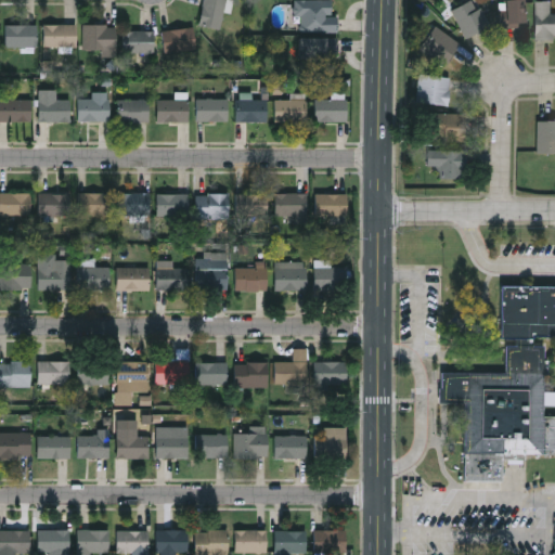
[(223,0),(223,27),(201,26),(202,0),(223,0)]
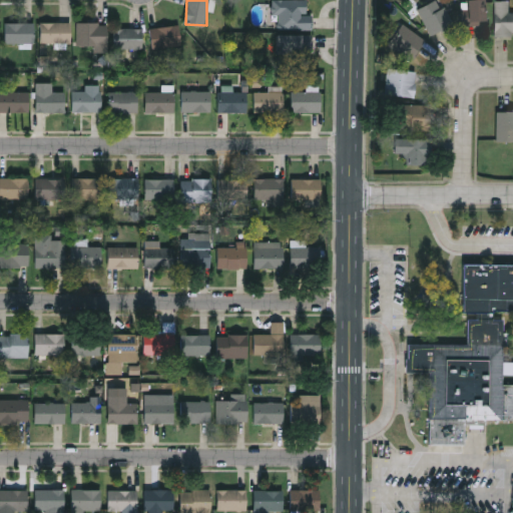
[(313,13),(313,29),(277,29),(278,14),(273,14),(273,0),(308,0),(308,13),(313,13)]
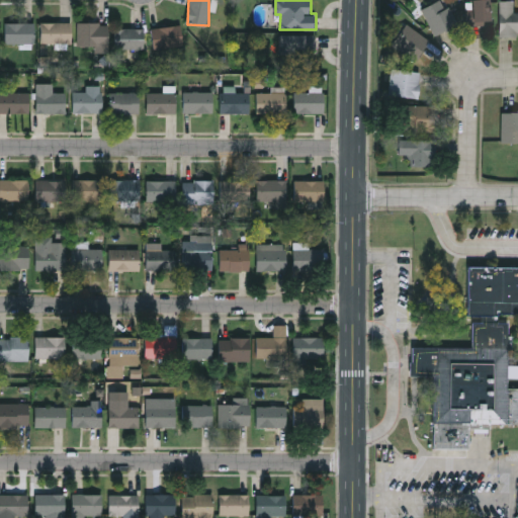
[(421,7),(435,0),(445,0),(457,23),(434,34),(421,7)]
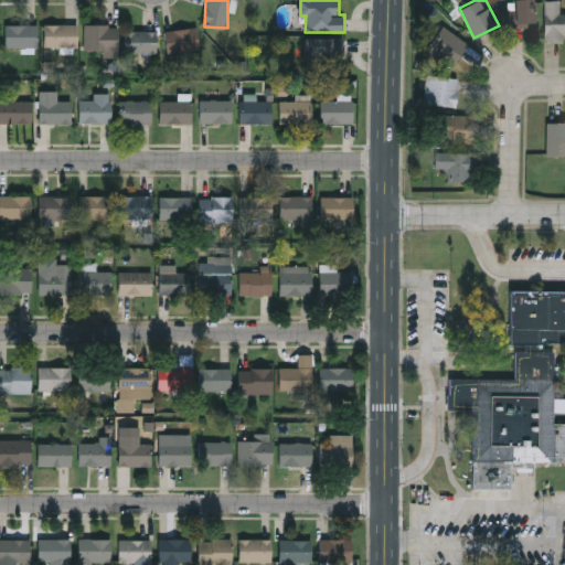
[(535,0),(535,24),(510,24),(510,0),(535,0)]
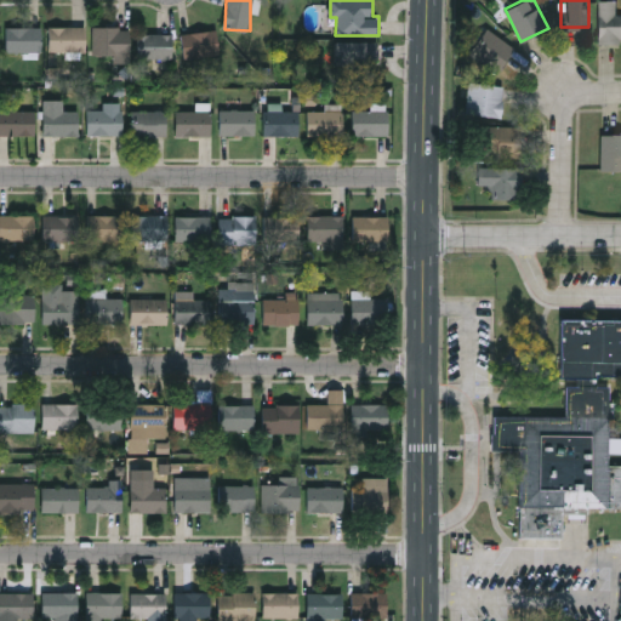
[(616,0),(616,13),(620,13),(620,41),(599,41),(599,0),(616,0)]
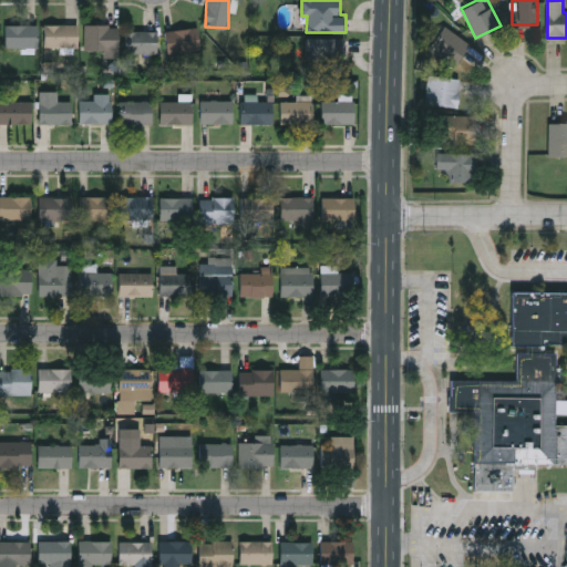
[(78,23),(78,47),(44,47),(44,23),(78,23)]
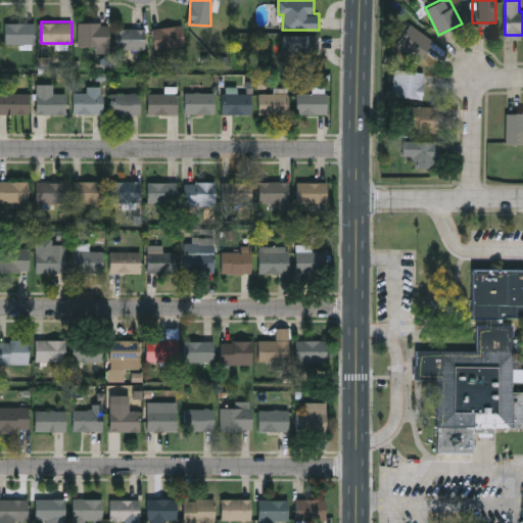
[(78,46),(78,22),(108,22),(108,46),(78,46)]
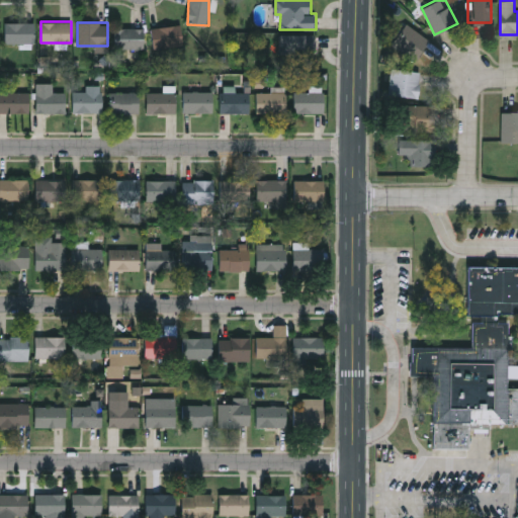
[(411,60),(391,40),(408,22),(428,42),(411,60)]
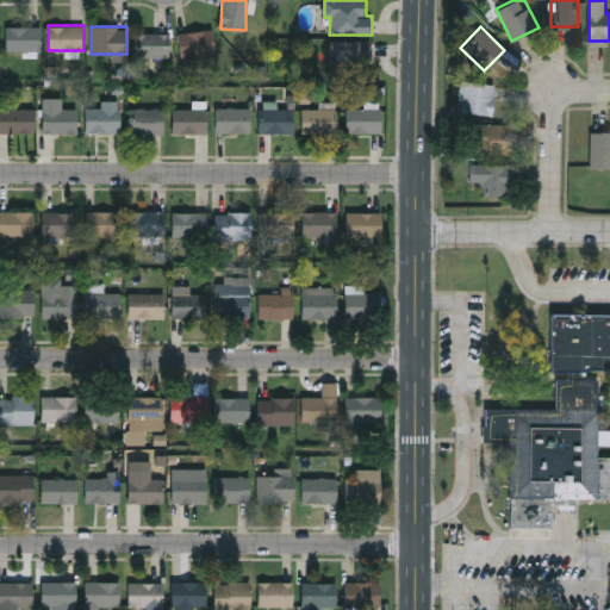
[(41,27),(41,50),(6,50),(6,27),(41,27)]
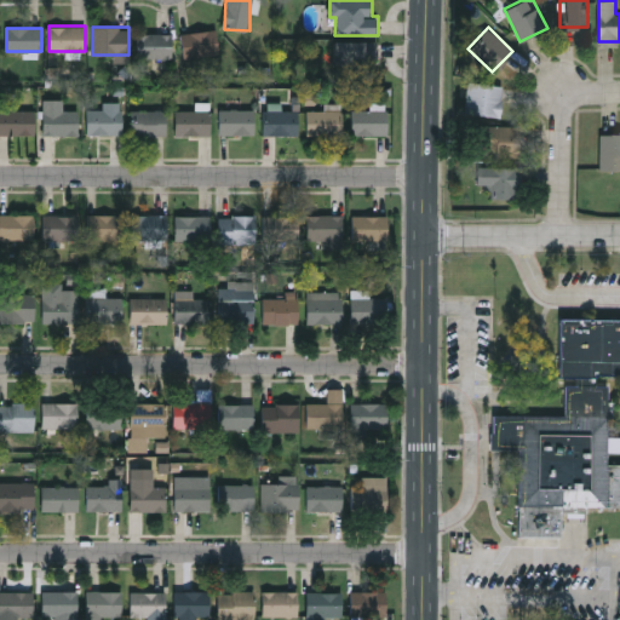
[(218,56),(183,57),(182,33),(217,30),(218,56)]
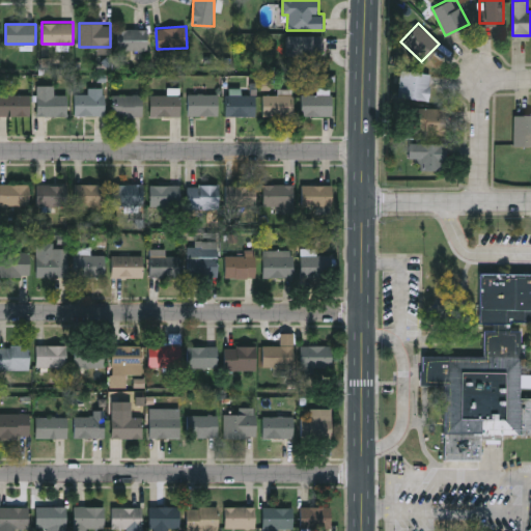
[(147,28),(147,50),(116,50),(116,28),(147,28)]
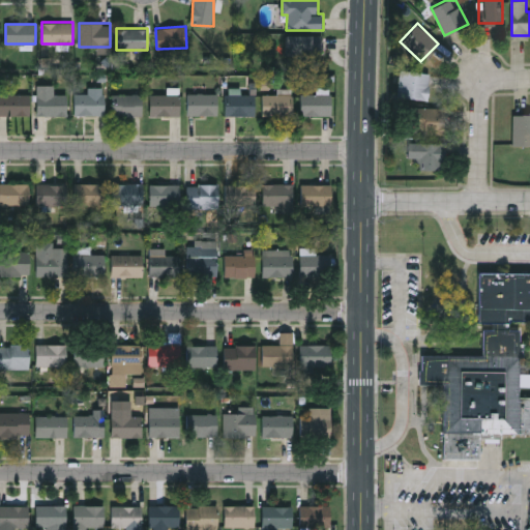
[(322,51),(312,51),(313,62),(286,63),(286,36),(322,35),(322,51)]
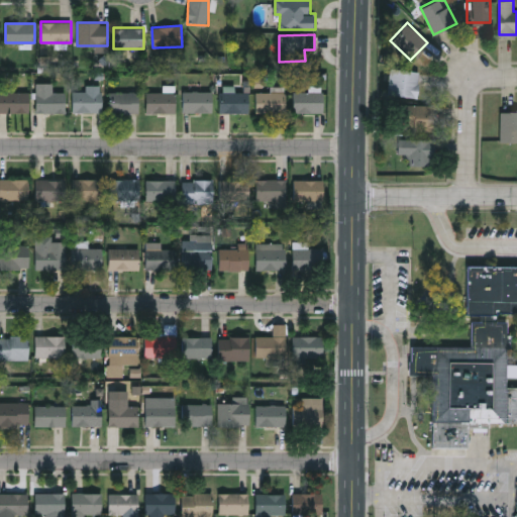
[(388,95),(389,68),(418,70),(417,96),(388,95)]
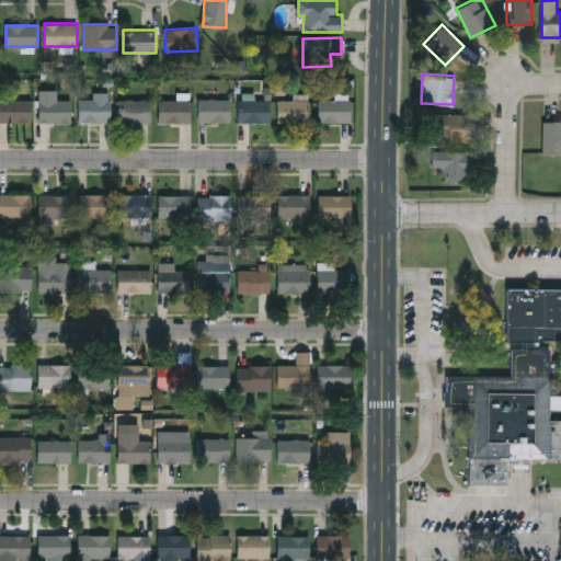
[(32,123),(0,123),(0,99),(32,99),(32,123)]
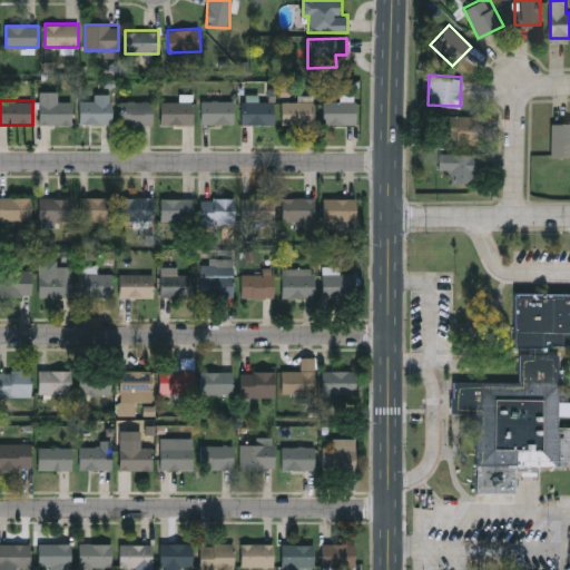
[(112,100),(112,124),(79,124),(79,100),(112,100)]
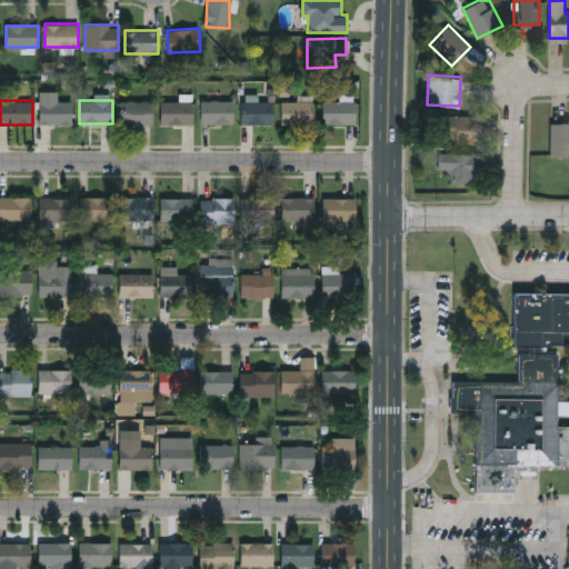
[(281,102),(300,102),(300,100),(313,100),(313,125),(281,125),(281,102)]
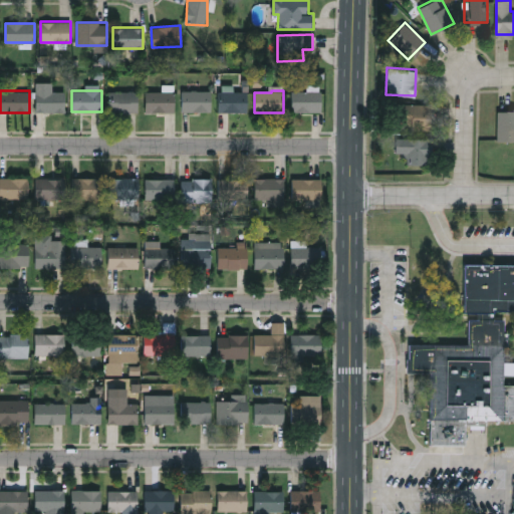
[(65,112),(36,112),(36,91),(65,91),(65,112)]
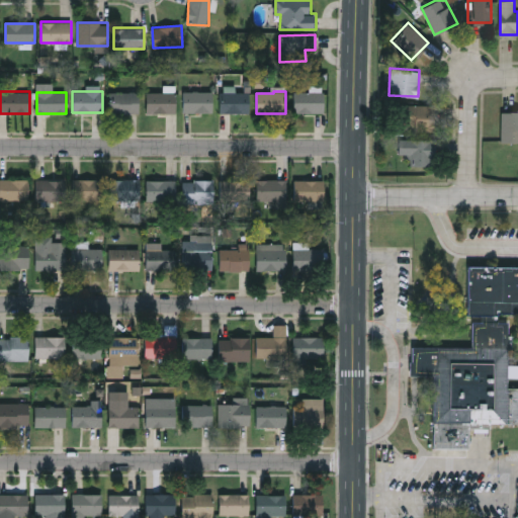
[(111,113),(111,92),(139,92),(139,113),(111,113)]
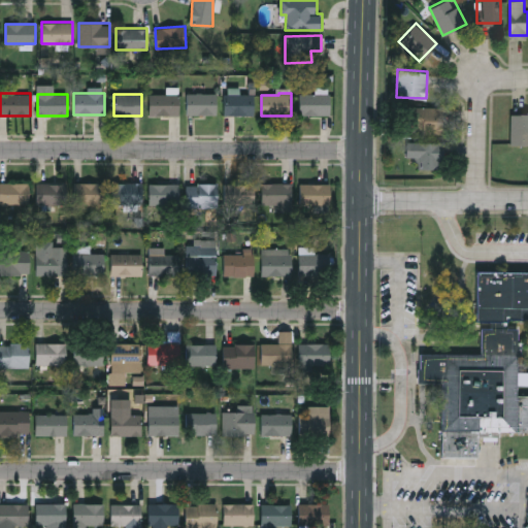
[(217,94),(217,114),(186,114),(186,94),(217,94)]
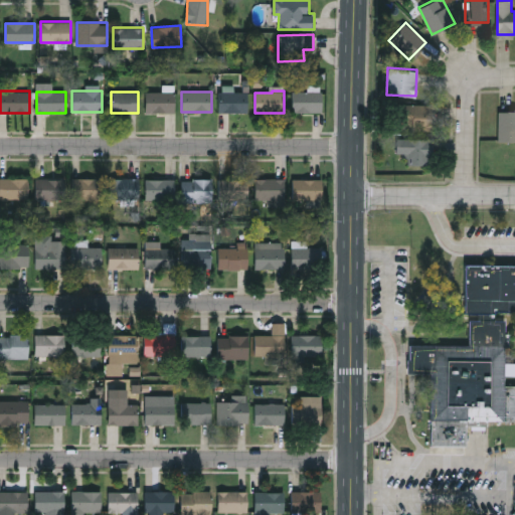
[(247,113),(219,113),(219,92),(247,92),(247,113)]
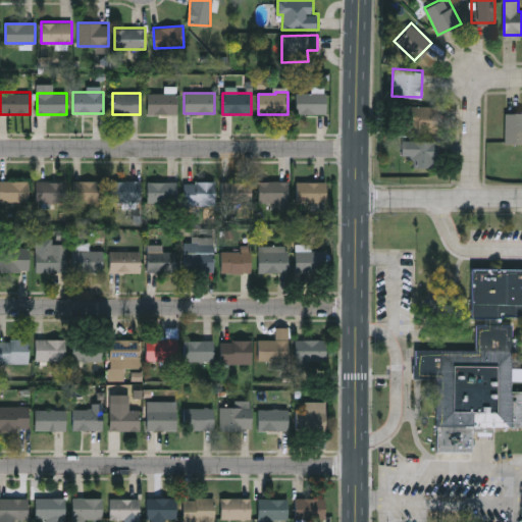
[(326,94),(326,114),(296,113),(297,93),(326,94)]
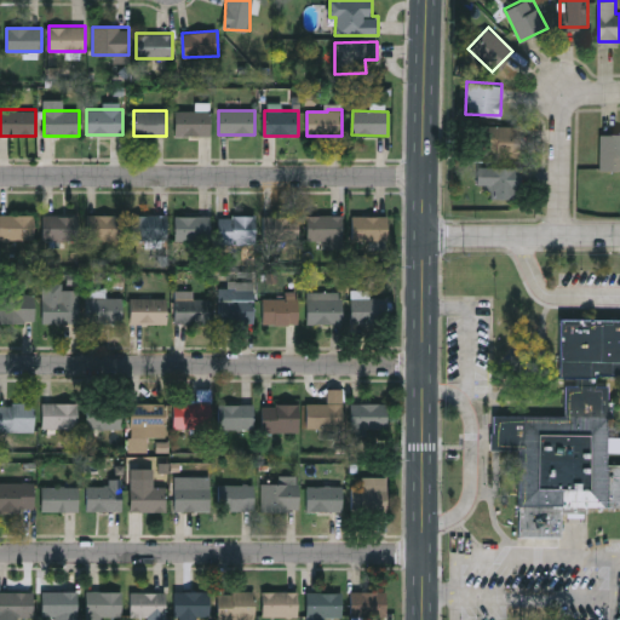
[(210,135),(176,135),(176,112),(210,112),(210,135)]
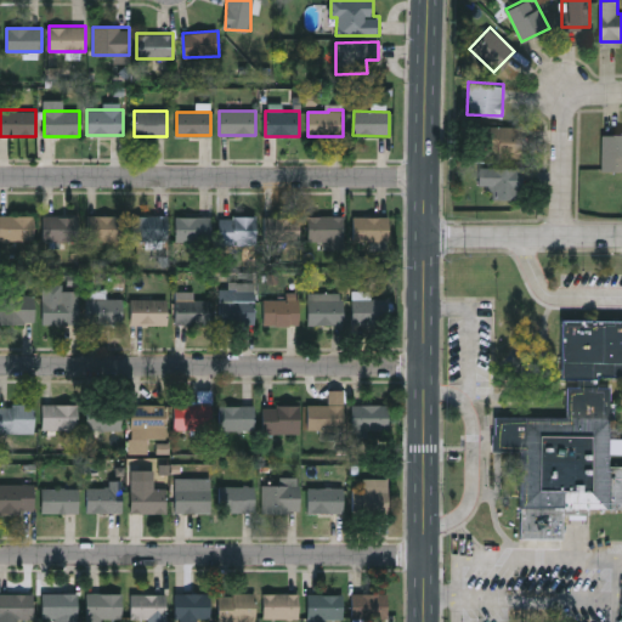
[(522,156),(484,156),(484,125),(522,125),(522,156)]
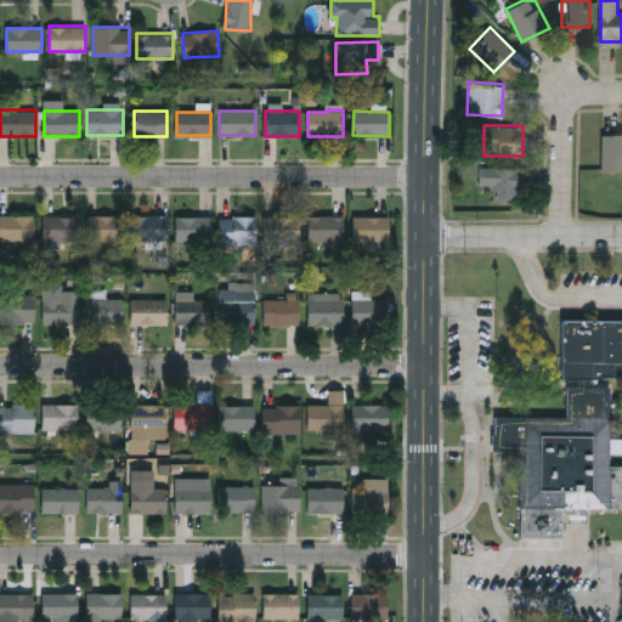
[(621,133),(621,170),(601,170),(601,133),(621,133)]
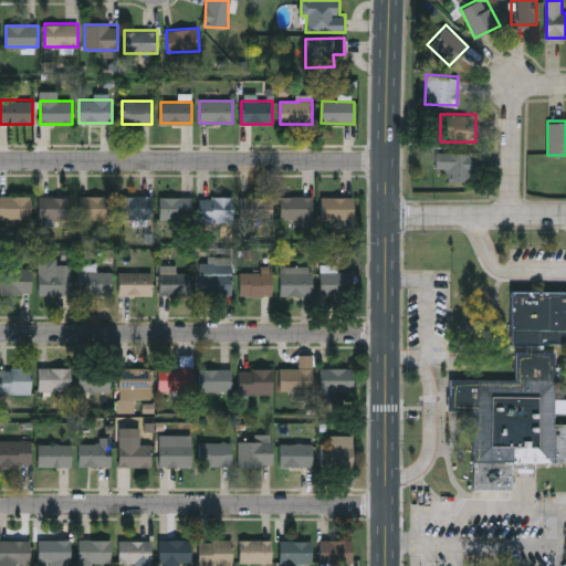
[(474,153),(474,181),(449,181),(449,170),(437,170),(437,153),(474,153)]
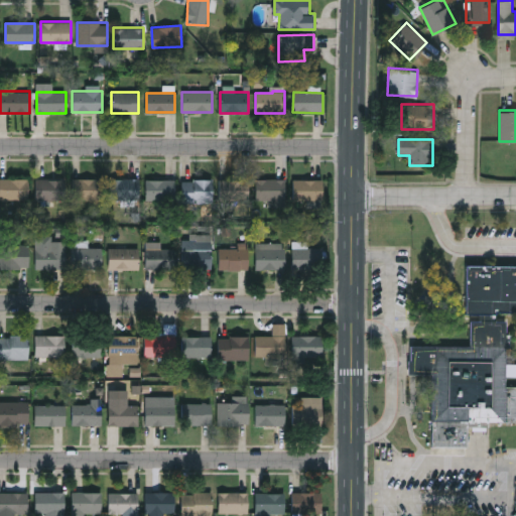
[(102,200),(73,200),(73,178),(102,178),(102,200)]
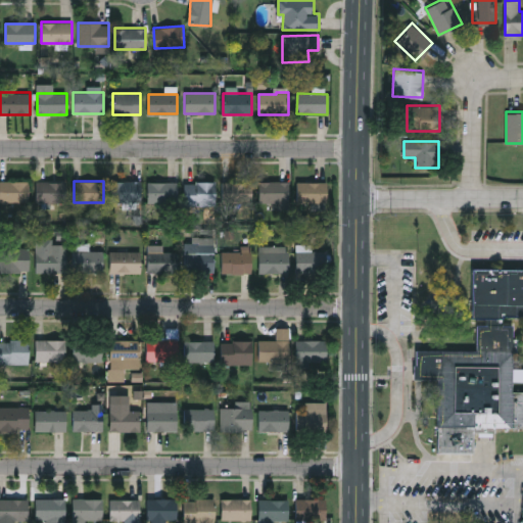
[(29,202),(0,202),(0,182),(29,182),(29,202)]
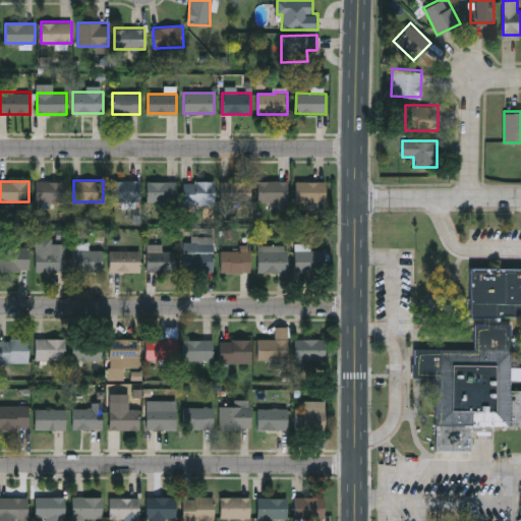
[(36,201),(36,181),(66,181),(66,201),(36,201)]
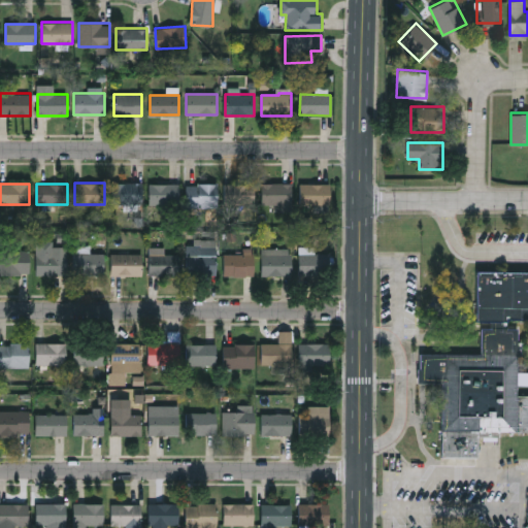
[(110,184),(142,184),(142,204),(110,204),(110,184)]
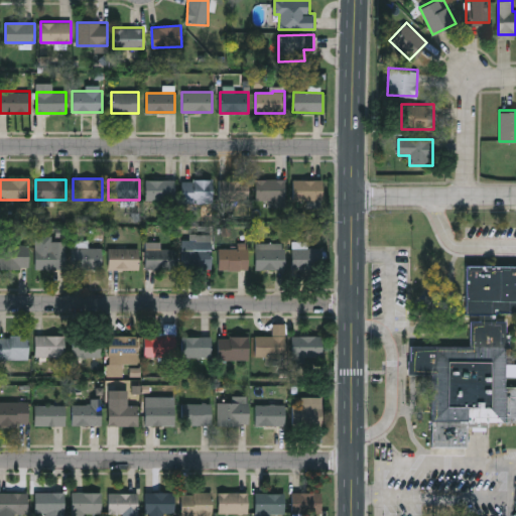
[(145,200),(145,179),(175,179),(175,200),(145,200)]
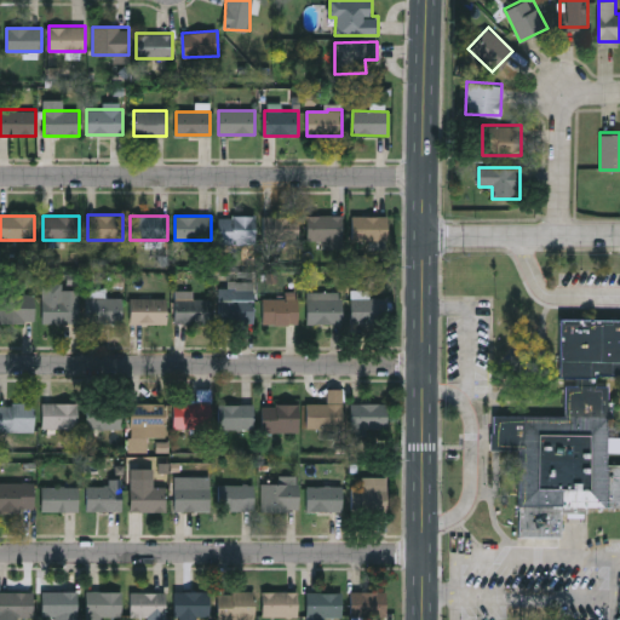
[(219,244),(219,216),(256,216),(256,244),(219,244)]
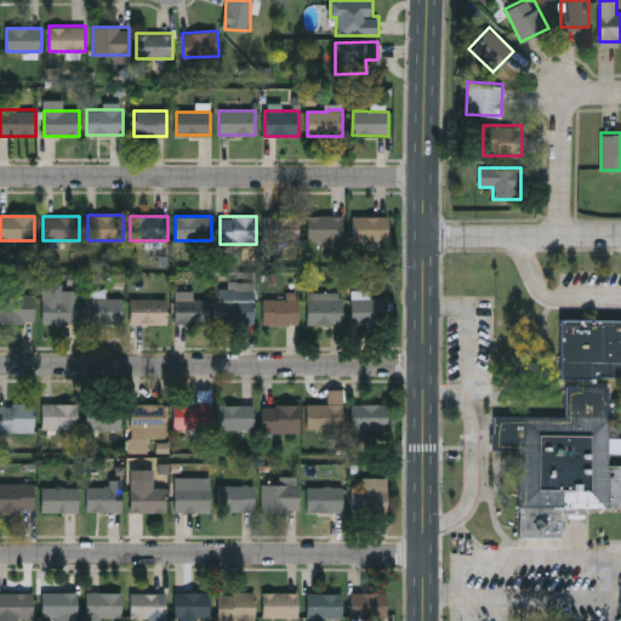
[(298,241),(263,241),(263,216),(298,216),(298,241)]
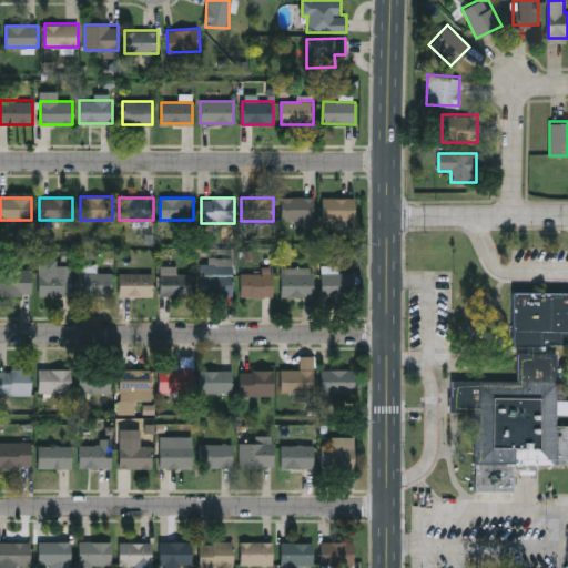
[(282,220),(282,198),(313,198),(313,220),(282,220)]
